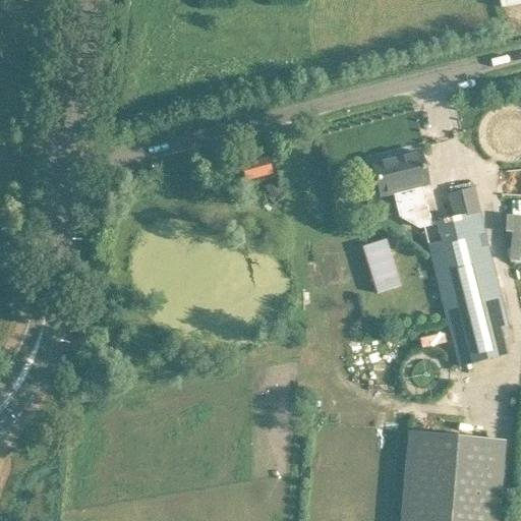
[(520,0),(510,0),(505,1),(510,24),(520,21),(520,0)]
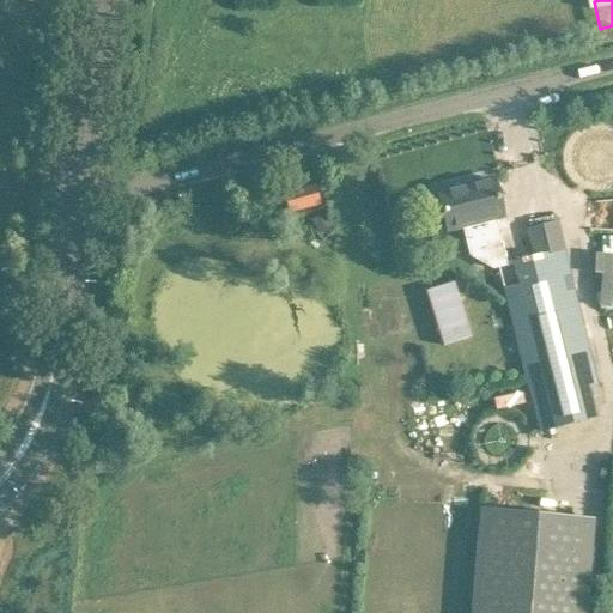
[(468,256),(491,268),(497,267),(503,290),(539,431),(595,418),(582,368),(592,365),(562,246),(556,223),(527,230),(534,258),(508,265),(496,218),(503,217),(493,180),(437,193),(447,230),(461,226),(468,256)]
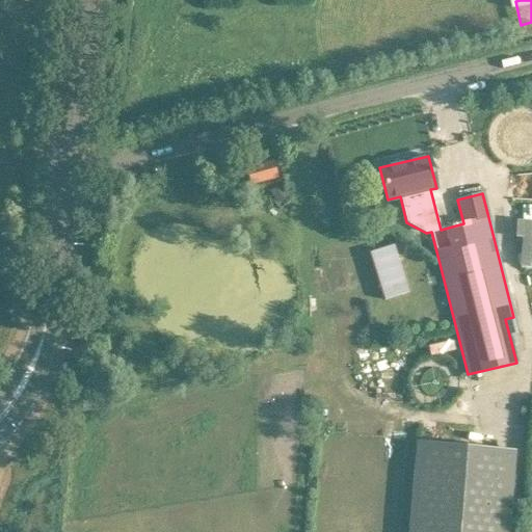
[(272,162),(245,169),(249,185),(276,178),(272,162)]
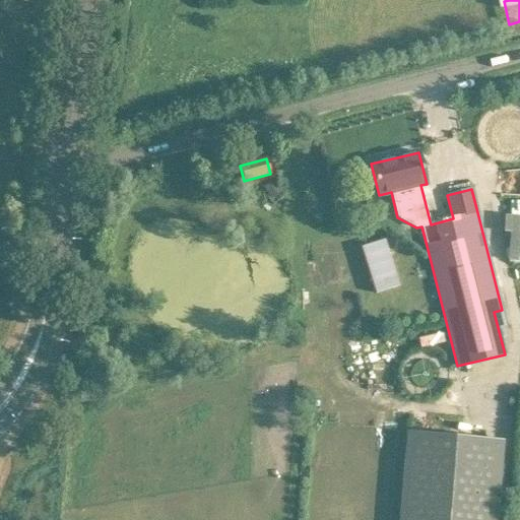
[(273,181),(263,187),(269,195),(278,189),(273,181)]
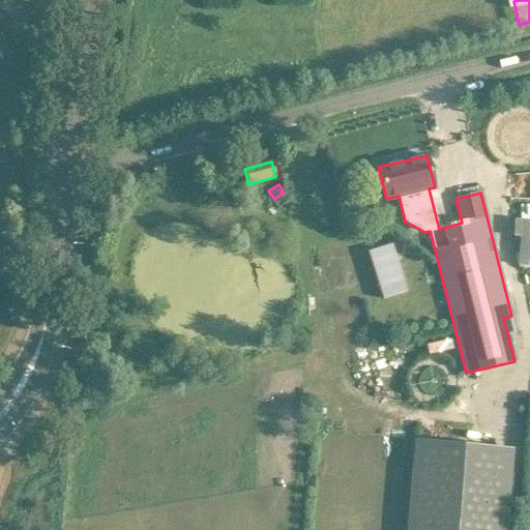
[(529,268),(529,221),(516,219),(514,236),(522,237),(520,267),(529,268)]
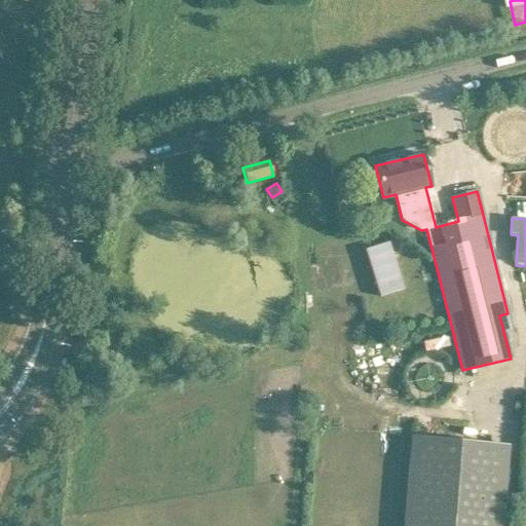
[(500,525),(509,445),(413,437),(404,525),(500,525)]
